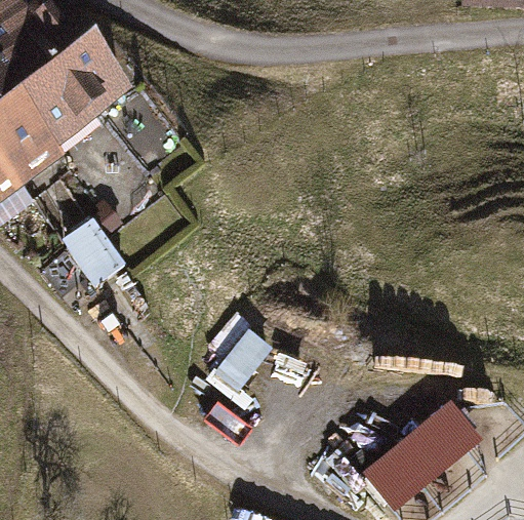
[(0,0),(0,73),(59,148),(127,94),(51,0),(49,0),(37,9),(24,21),(6,0),(0,0)]
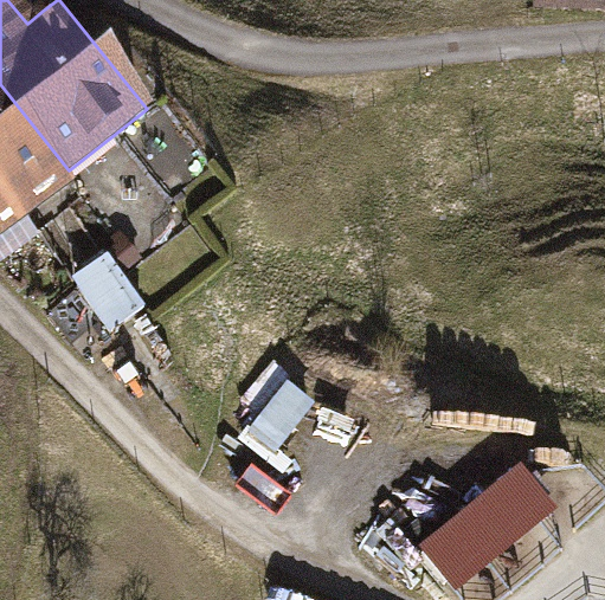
[(73,178),(69,171),(0,84),(0,188),(24,218),(73,178)]
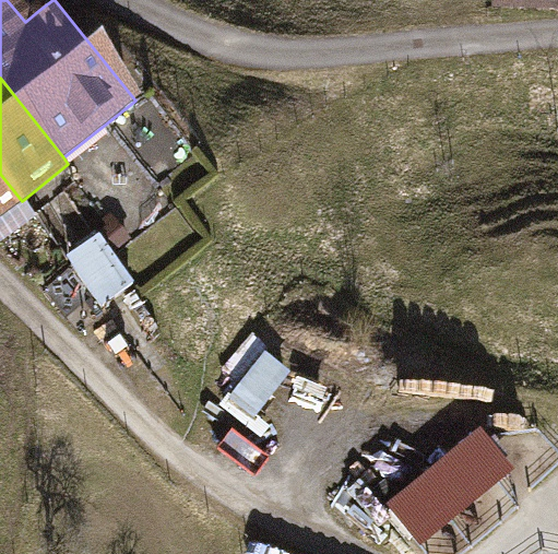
[(159,154),(150,161),(158,174),(168,166),(159,154)]
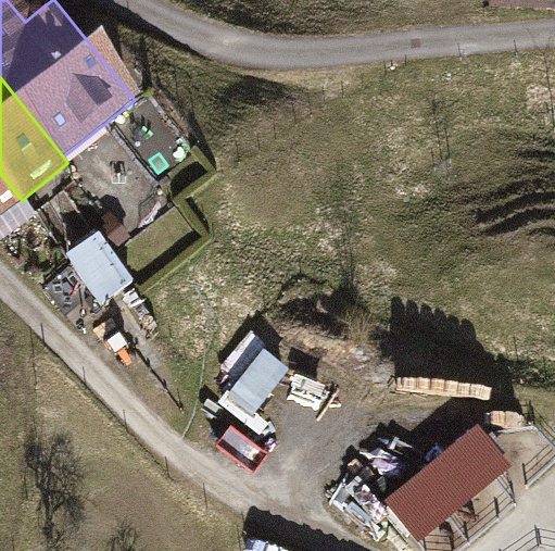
[(0,238),(32,213),(22,200),(0,173),(0,238)]
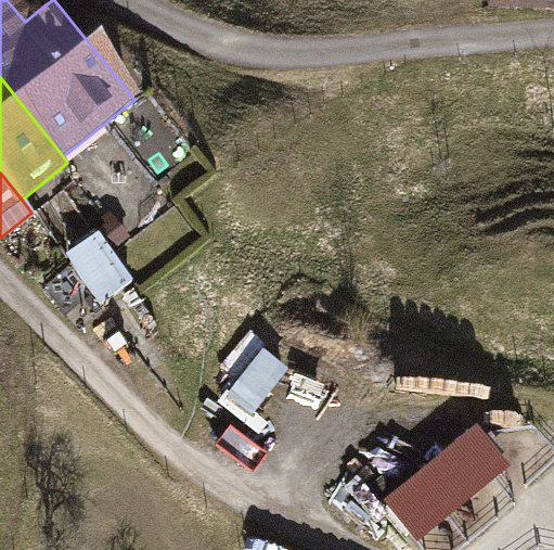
[(113,215),(99,225),(115,246),(129,235),(113,215)]
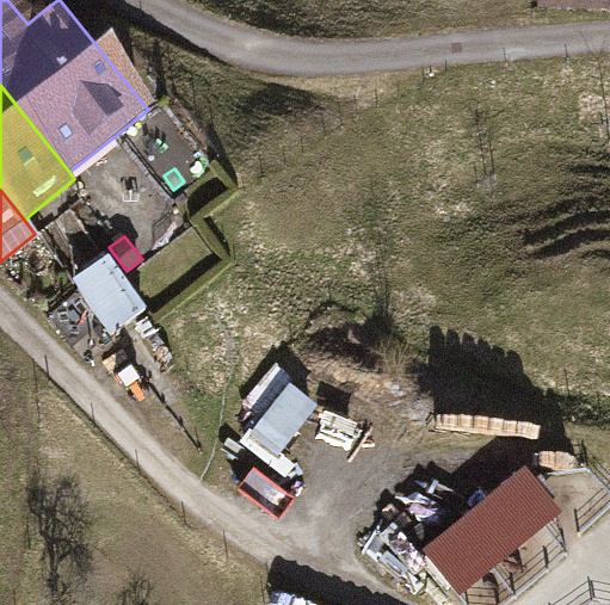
[(106,252),(72,277),(111,331),(146,306),(106,252)]
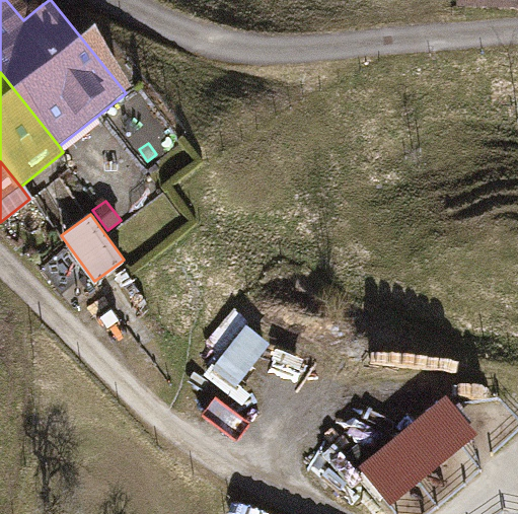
[(243,379),(213,399),(240,438),(270,418),(243,379)]
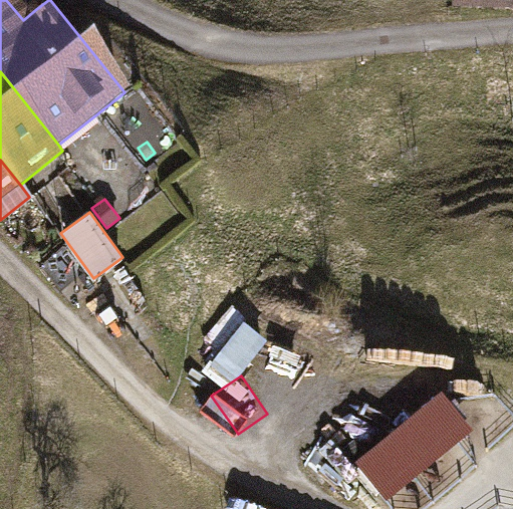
[(352,465),(385,502),(470,430),(438,393),(352,465)]
